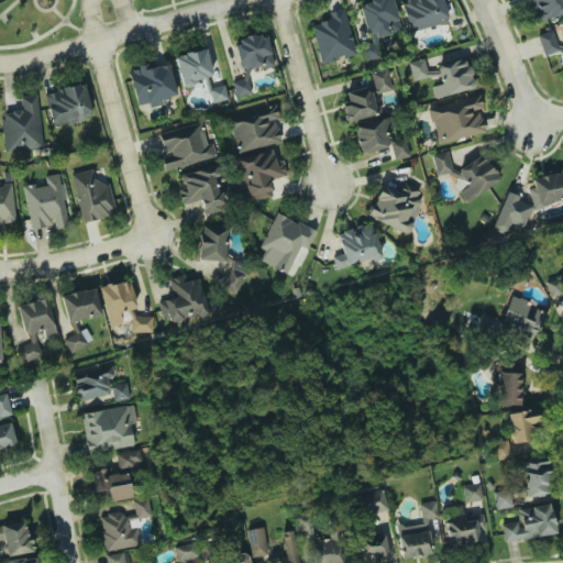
[(363,48),(366,61),(378,57),(376,45),(377,40),(390,35),(388,26),(389,23),(398,21),(392,0),(384,0),(359,8),(366,32),(372,35),(374,45),(363,48)]
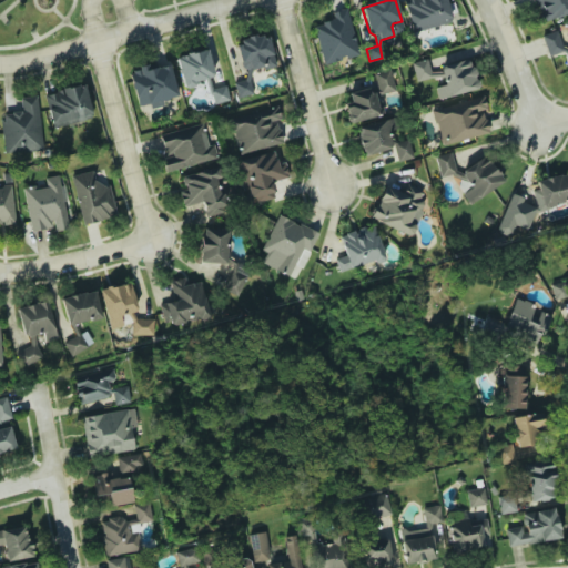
[(414,0),(404,2),(412,33),(448,24),(453,19),(447,0),(414,0)]
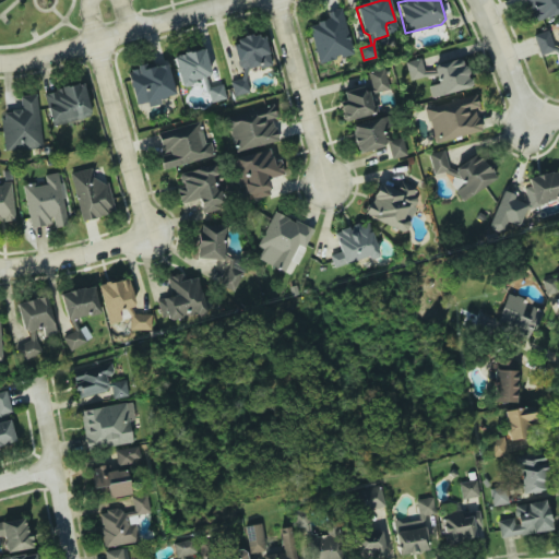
[(328,18),(326,14),(341,10),(353,56),(319,64),(308,28),(318,26),(317,21),(328,18)]
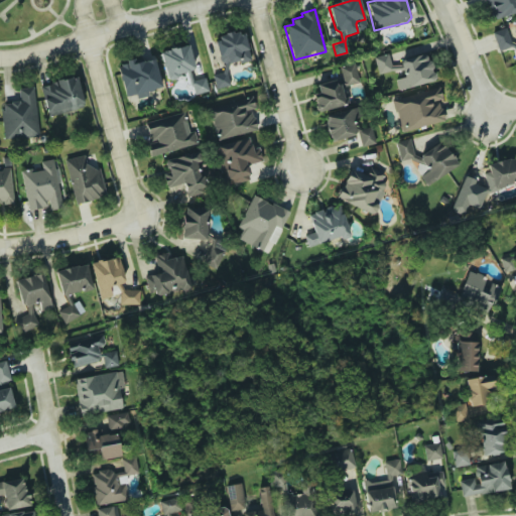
[(492,32),(498,51),(512,47),(506,27),(492,32)]
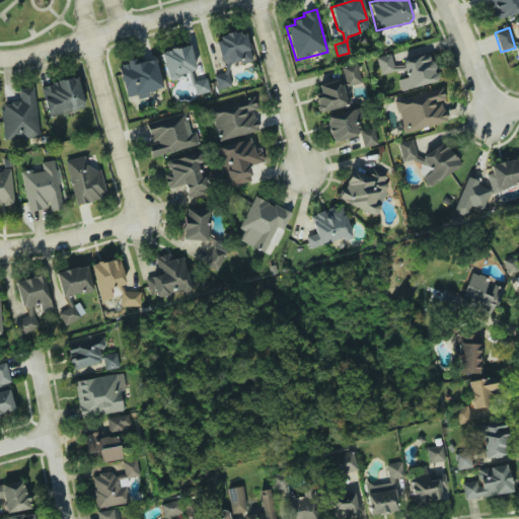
[(218,43),(223,42),(222,38),(228,35),(227,32),(235,30),(236,33),(242,31),(243,35),(246,34),(251,50),(242,53),(240,61),(224,65),(218,43)]
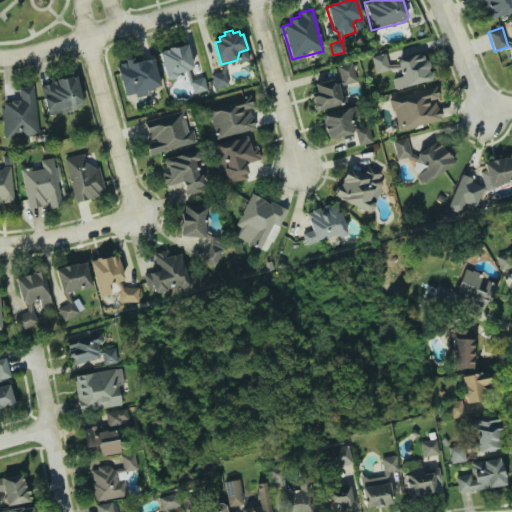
[(161,53),(187,46),(193,69),(178,73),(177,76),(174,79),(170,79),(167,78),(161,53)]
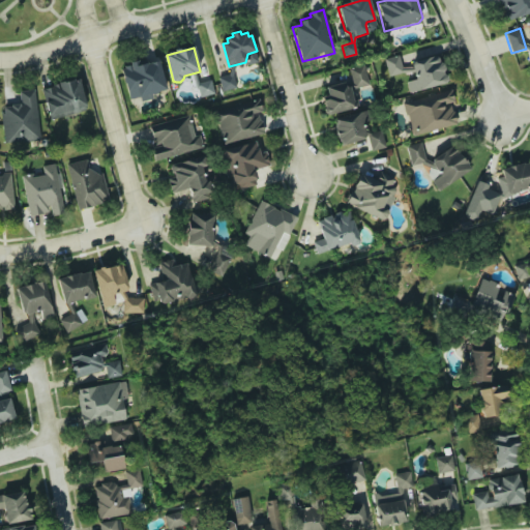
[(383,60),(399,56),(402,69),(414,68),(412,64),(439,57),(446,82),(410,91),(408,84),(417,81),(414,71),(387,79),(383,60)]
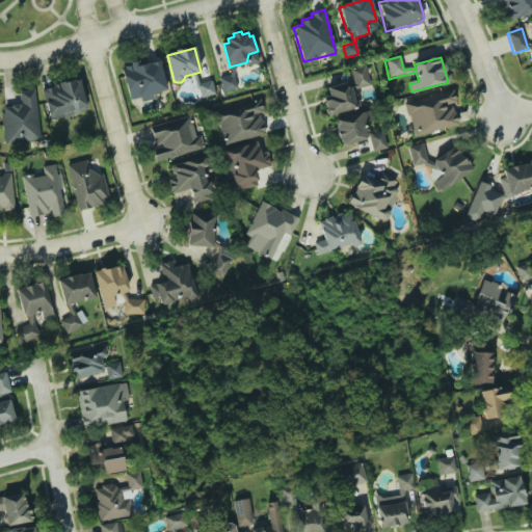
[(123,72),(130,100),(169,89),(161,60),(141,65),(140,61),(132,63),(133,70),(123,72)]
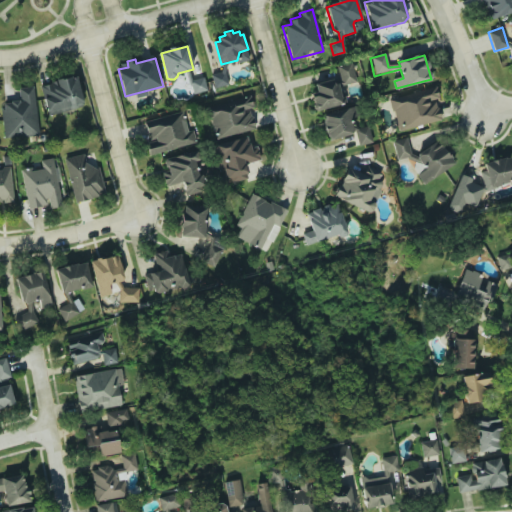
[(221,72),(211,74),(213,87),(228,85),(225,63),(220,64),(221,72)]
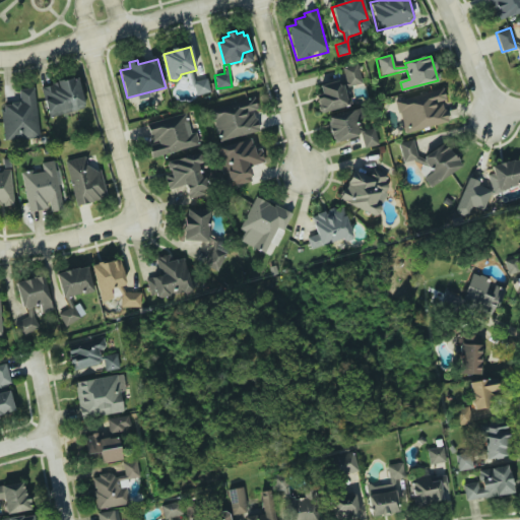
[(323,85),(324,89),(323,94),(316,96),(321,115),(345,108),(348,101),(345,88),(362,84),(356,65),(342,68),(345,79),(323,85)]
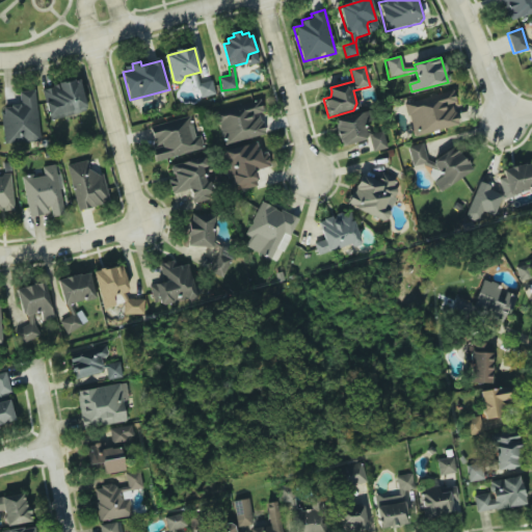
[(41,88),(50,121),(86,110),(78,78),(41,88)]
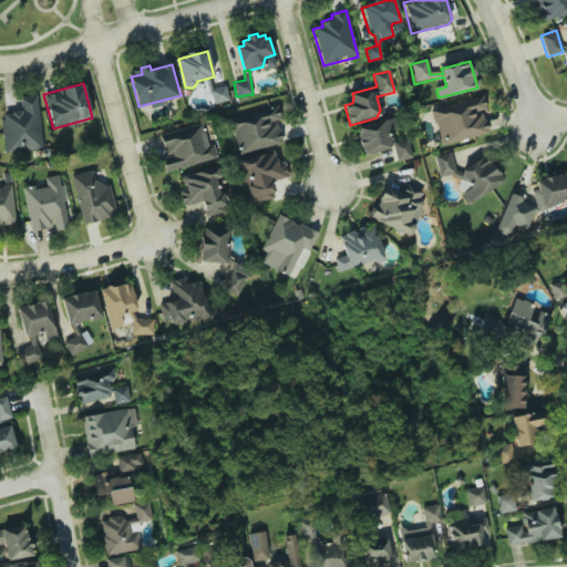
[(429,109),(433,125),(443,123),(450,146),(491,134),(484,112),(490,110),(485,93),(429,109)]
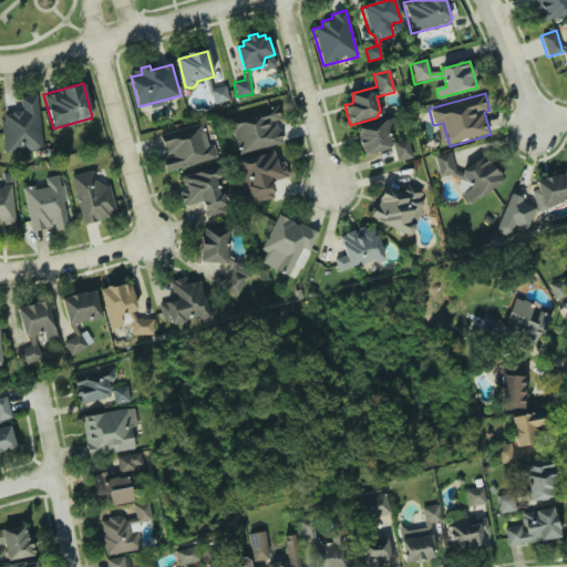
[(20,98),(21,111),(1,113),(4,153),(42,150),(37,95),(20,98)]
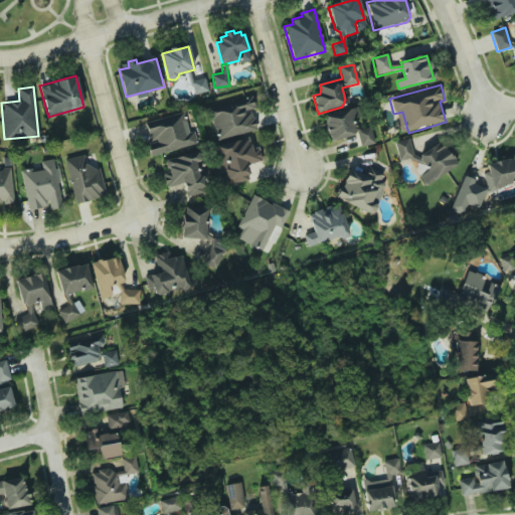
[(216,139),(254,131),(250,110),(254,109),(251,98),(205,108),(207,121),(213,120),(216,139)]
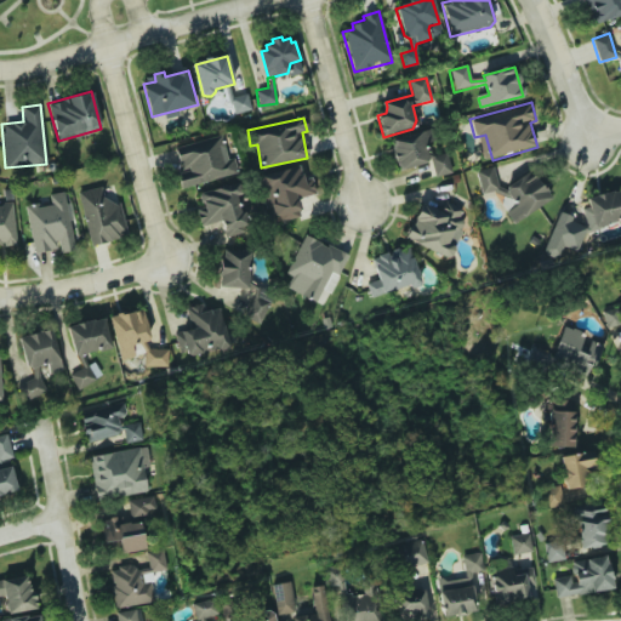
[(393,141),(432,131),(434,137),(428,138),(425,147),(428,158),(446,153),(451,175),(436,178),(429,160),(427,165),(400,172),(393,141)]
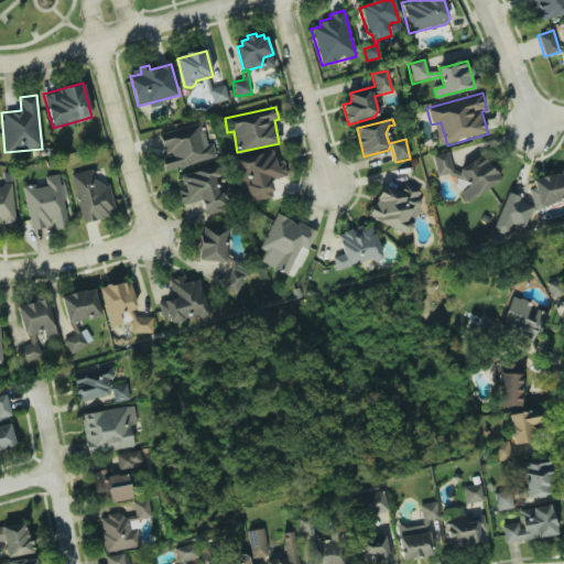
[(166,171),(209,159),(199,122),(156,134),(166,171)]
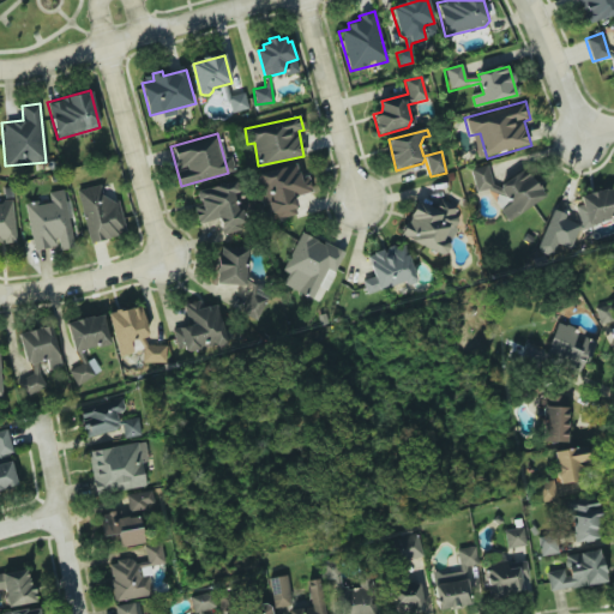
[(250,168),(264,222),(294,216),(289,194),(308,191),(299,158),(250,168)]
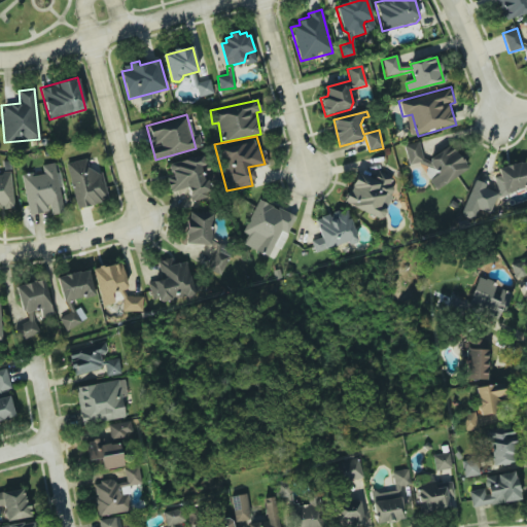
[(406,145),(419,142),(423,160),(430,163),(430,160),(452,144),(469,169),(435,191),(427,180),(438,172),(436,169),(418,163),(411,165),(406,145)]
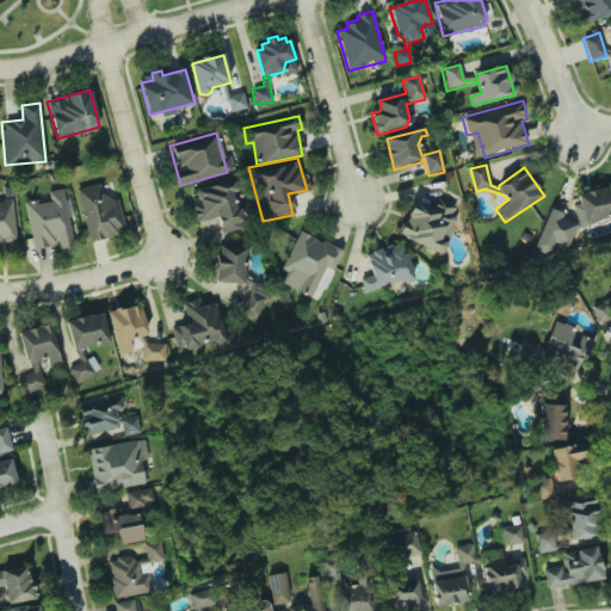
[(197,223),(217,217),(221,234),(245,228),(232,180),(195,190),(197,201),(191,202),(197,223)]
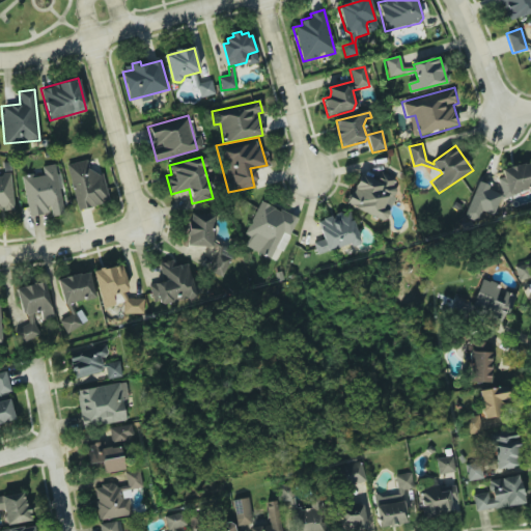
[(65,164),(78,211),(108,202),(100,168),(89,171),(86,159),(65,164)]
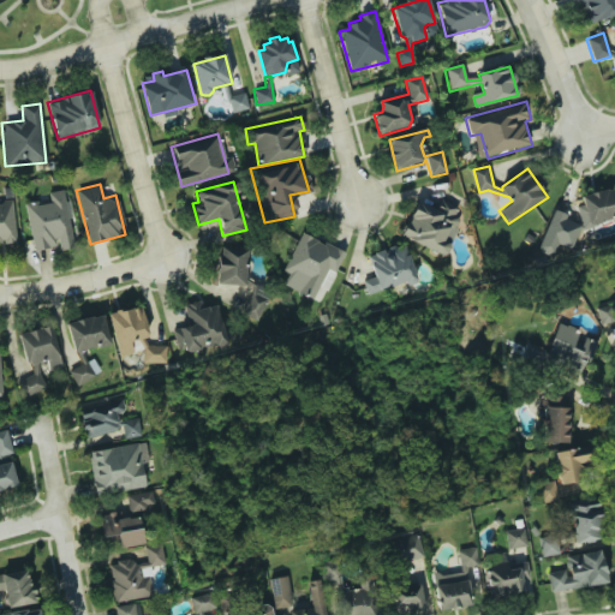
[(584,197),(614,187),(614,221),(577,232),(574,246),(550,240),(554,222),(573,226),(591,221),(584,197)]
